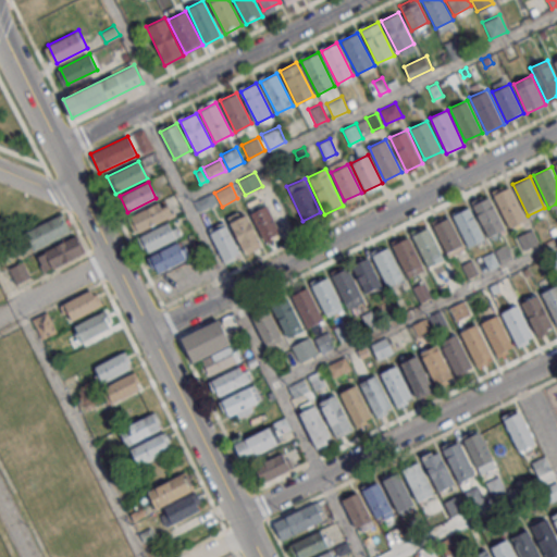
[(492,194),(510,185),(525,219),(508,227),(492,194)]
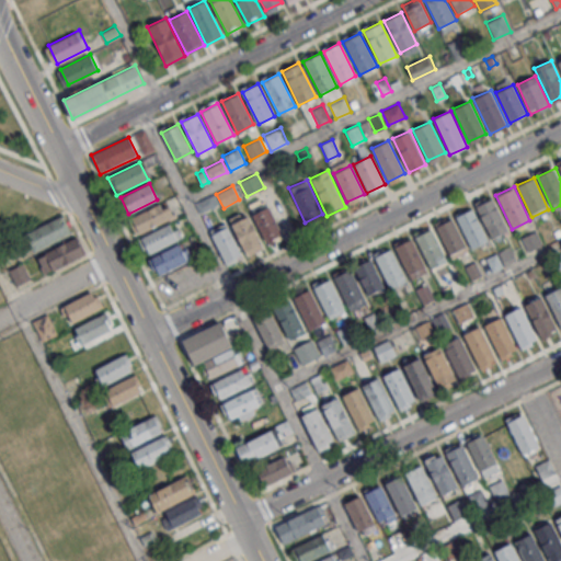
[(195,203),(210,195),(216,205),(201,214),(195,203)]
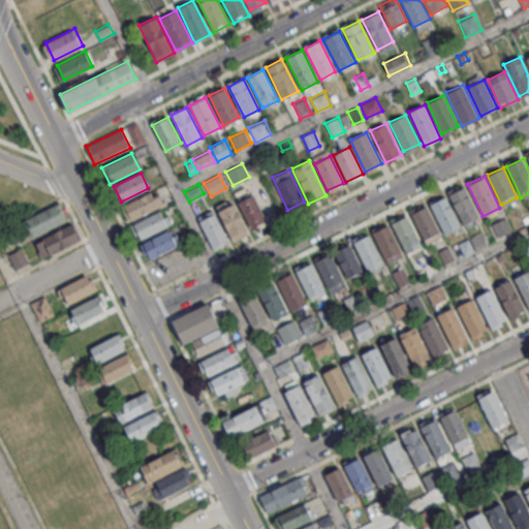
[(464,187),(478,217),(463,225),(448,194),(464,187)]
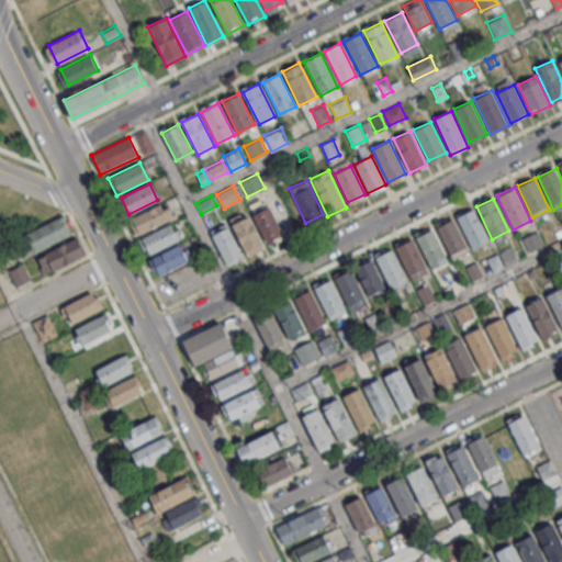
[(132,217),(160,203),(163,209),(167,206),(173,217),(139,234),(132,217)]
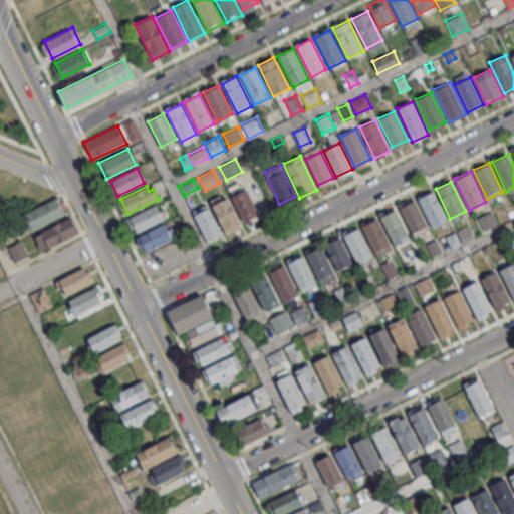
[(231,197),(247,189),(260,216),(244,224),(231,197)]
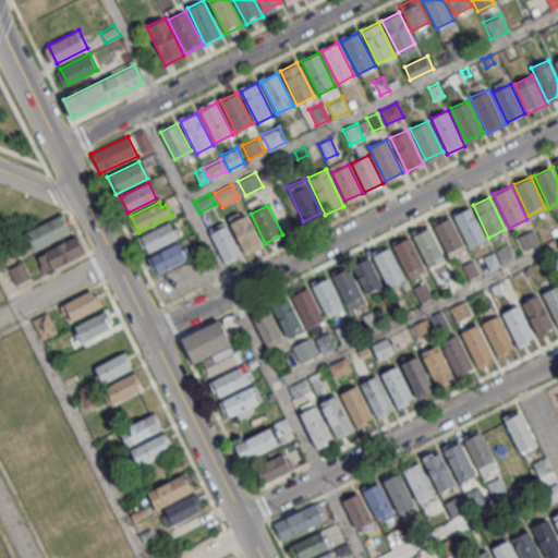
[(453,215),(471,207),(486,239),(469,246),(453,215)]
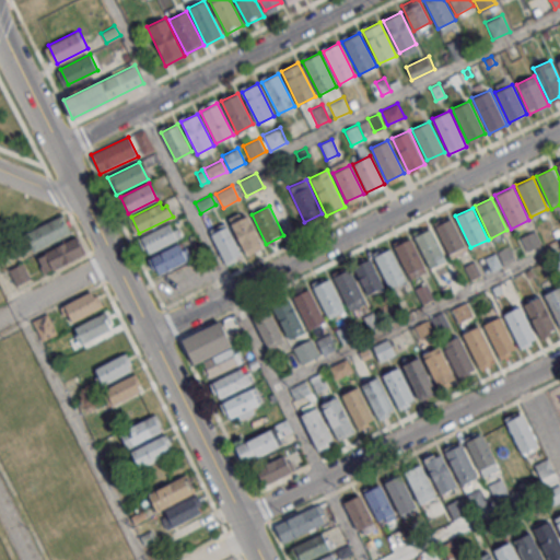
[(71,233),(61,214),(23,235),(33,254),(71,233)]
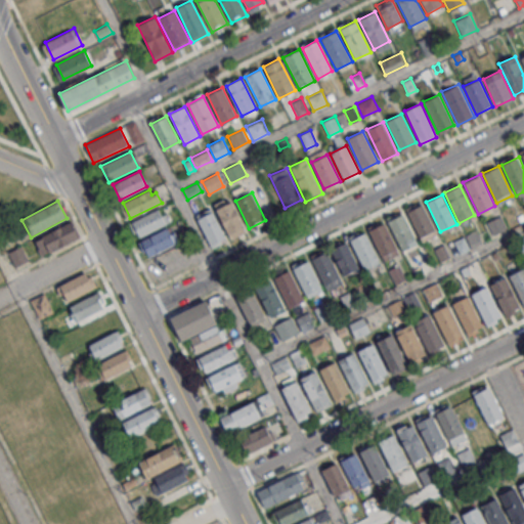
[(216,209),(232,202),(246,230),(229,237),(216,209)]
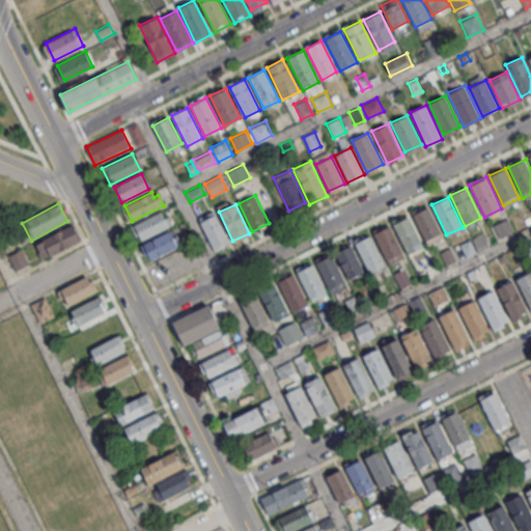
[(412,214),(428,205),(444,236),(426,245),(412,214)]
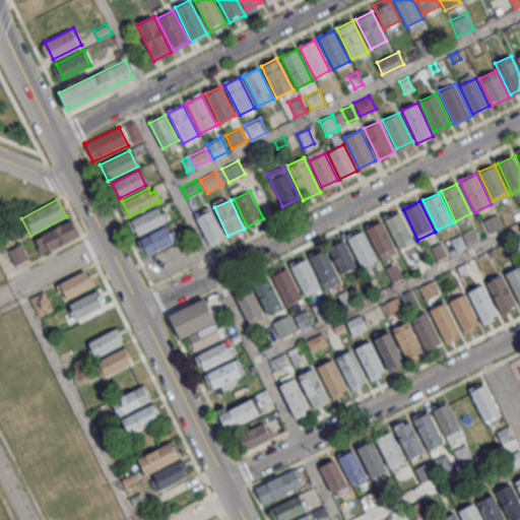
[(131,219),(156,207),(165,221),(138,235),(131,219)]
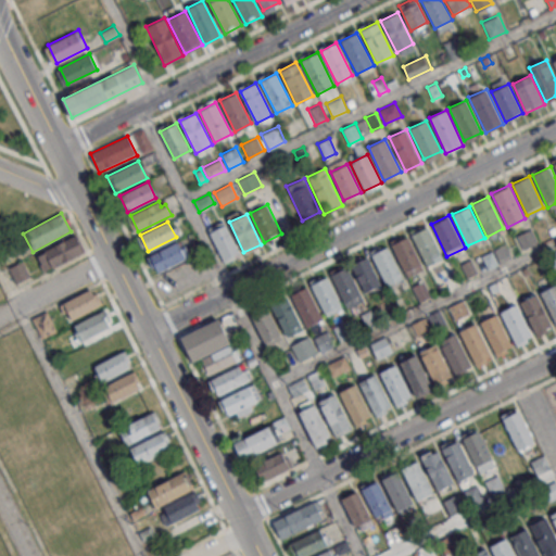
[(209,232),(227,224),(240,252),(222,260),(209,232)]
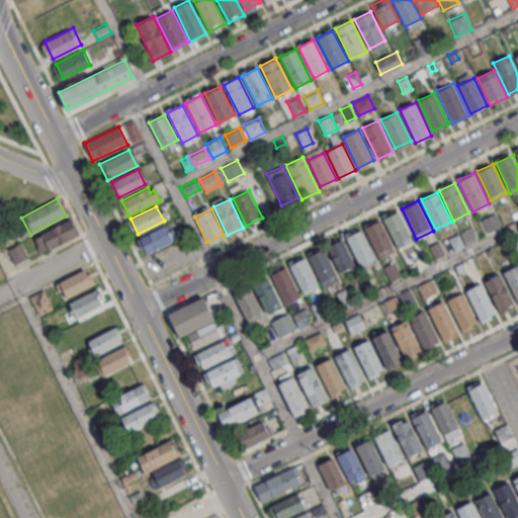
[(383,218),(399,210),(413,240),(397,247),(383,218)]
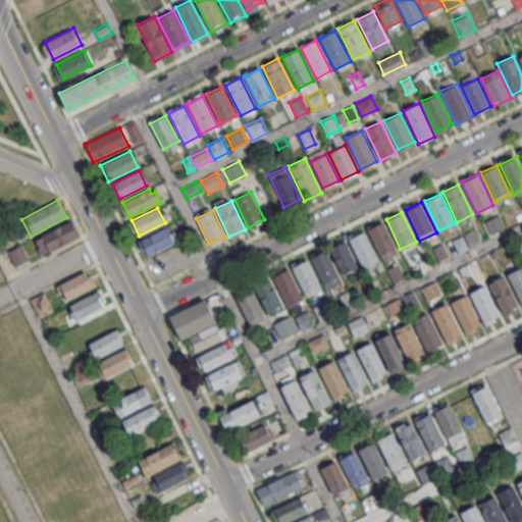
[(484,220),(499,213),(506,229),(491,236),(484,220)]
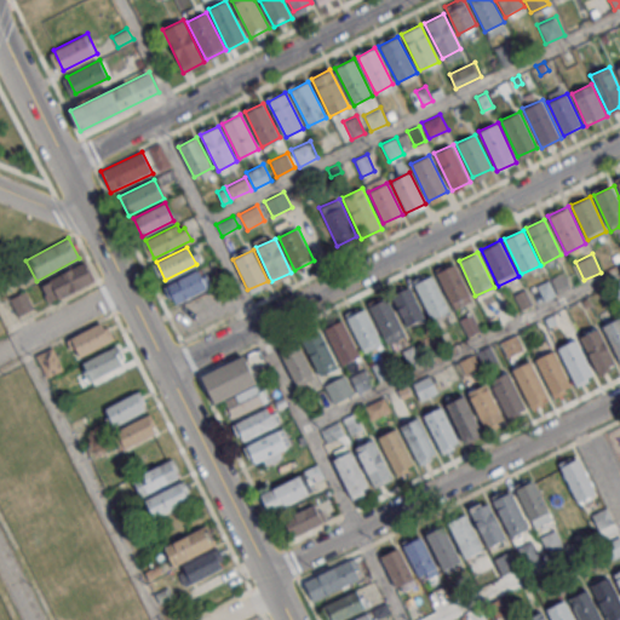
[(92,280),(82,263),(39,286),(49,303),(92,280)]
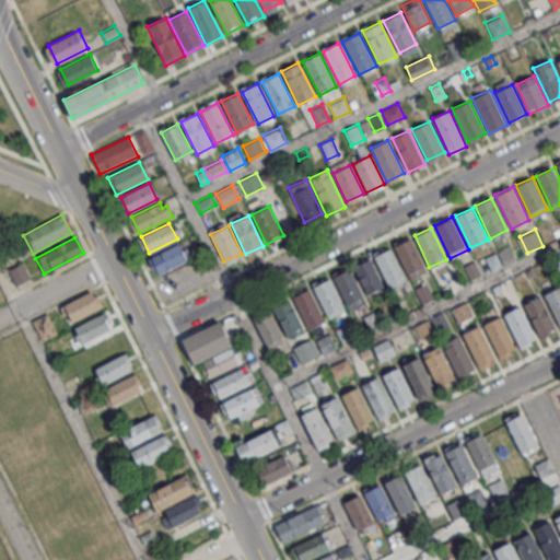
[(394,246),(411,237),(427,269),(408,278),(394,246)]
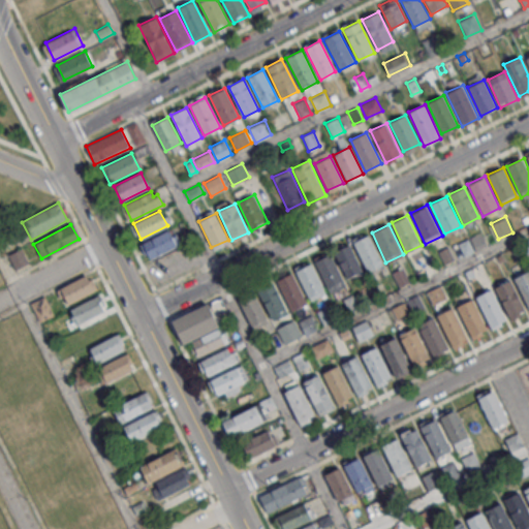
[(143,243),(168,230),(176,245),(150,258),(143,243)]
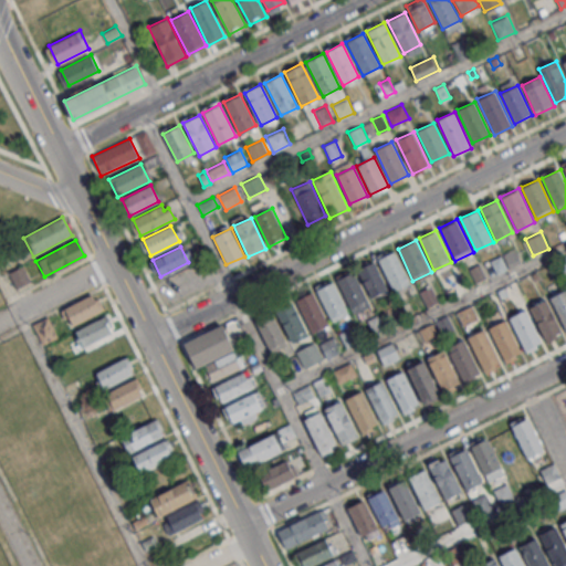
[(502,253),(514,248),(520,261),(509,266),(502,253)]
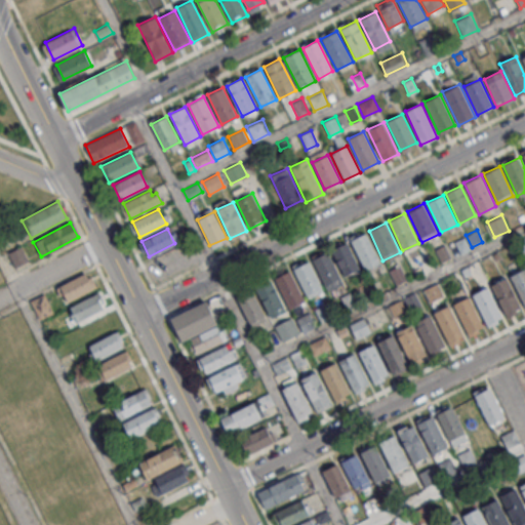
[(351,241),(366,233),(379,263),(364,270),(351,241)]
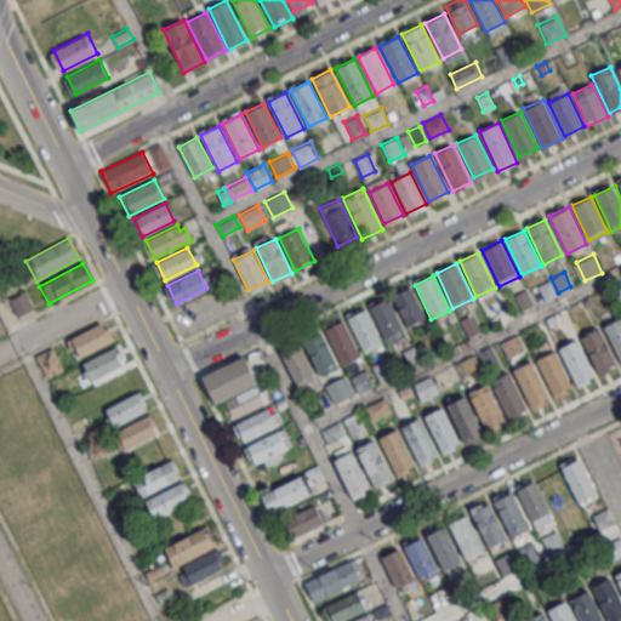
[(535,286),(550,279),(556,292),(541,300),(535,286)]
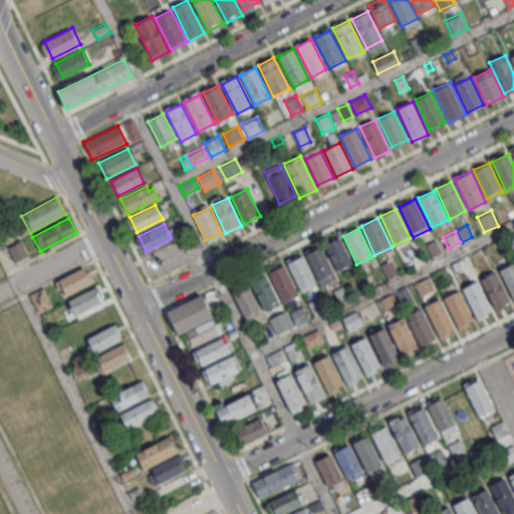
[(496,240),(503,236),(510,250),(502,253),(496,240)]
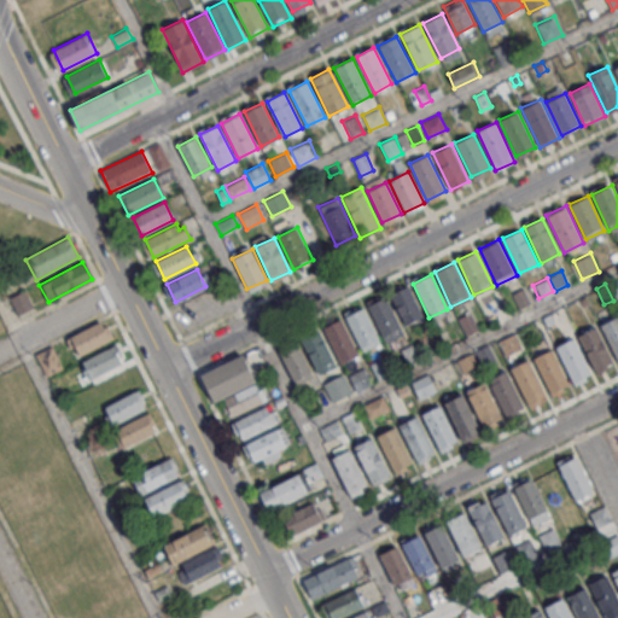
[(390,295),(408,285),(423,316),(404,325),(390,295)]
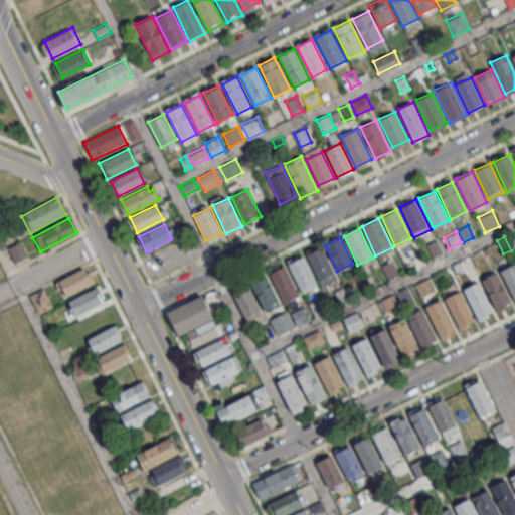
[(425,243),(437,238),(444,252),(433,258),(425,243)]
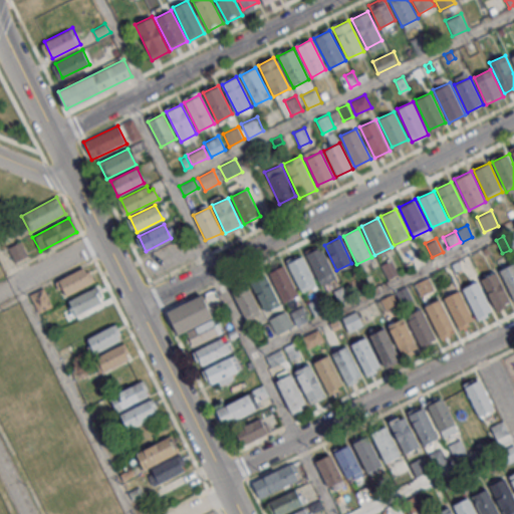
[(7,248),(19,241),(27,255),(16,261),(7,248)]
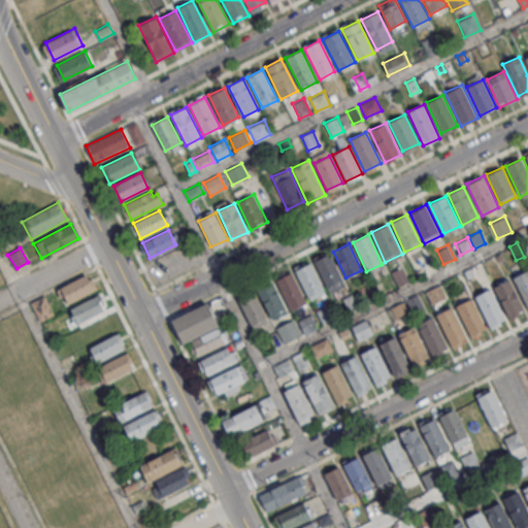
[(314,261),(330,253),(344,284),(328,291),(314,261)]
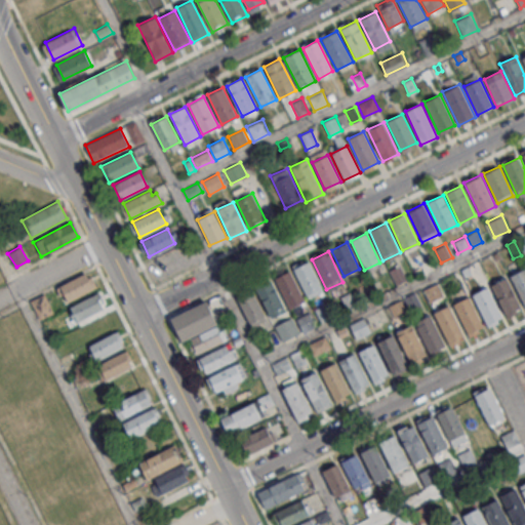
[(309,260),(323,291),(307,298),(292,269),(309,260)]
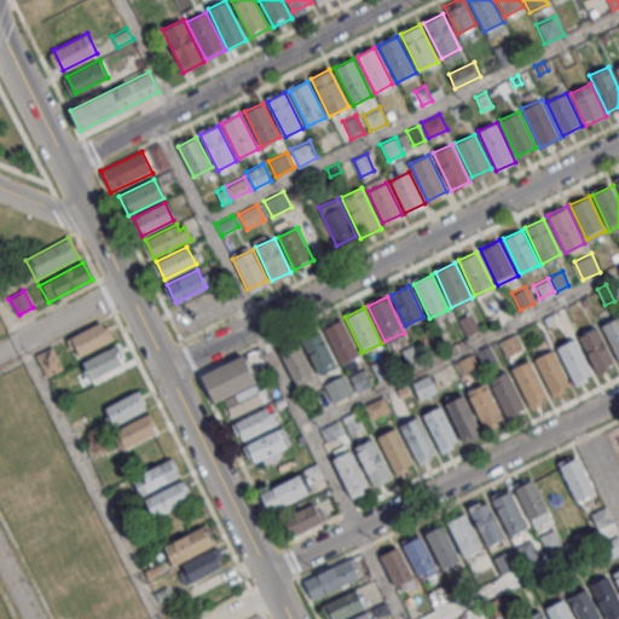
[(457,318),(472,311),(480,329),(466,336),(457,318)]
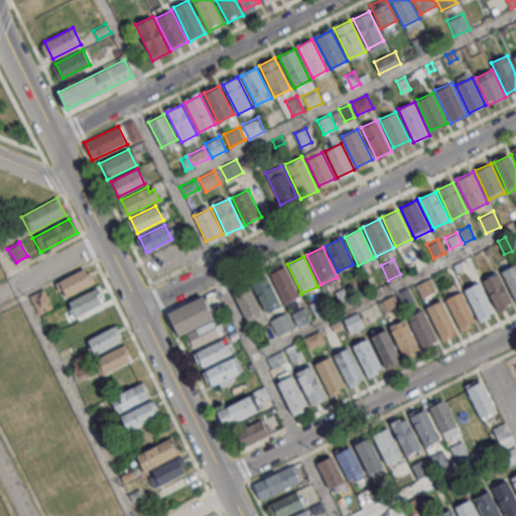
[(456,272),(453,265),(460,262),(463,268),(456,272)]
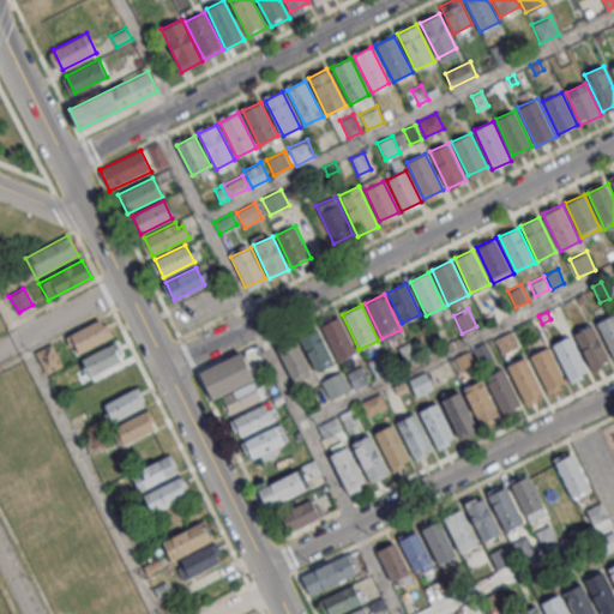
[(596,321),(613,312),(613,359),(613,360),(596,321)]
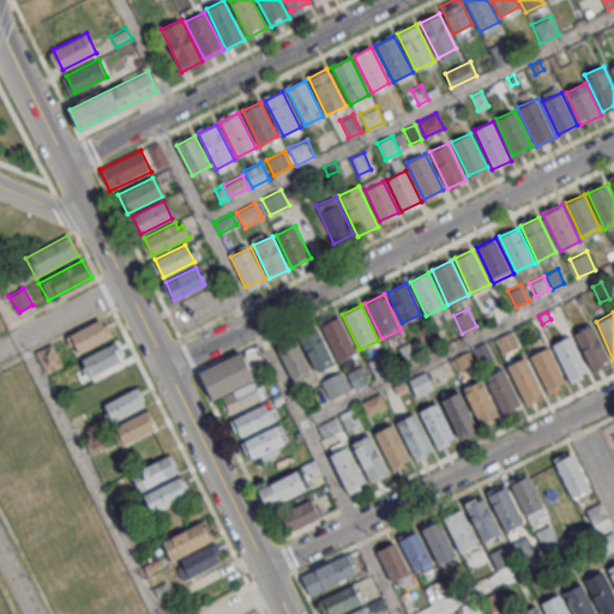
[(320,326),(339,317),(356,351),(337,361),(320,326)]
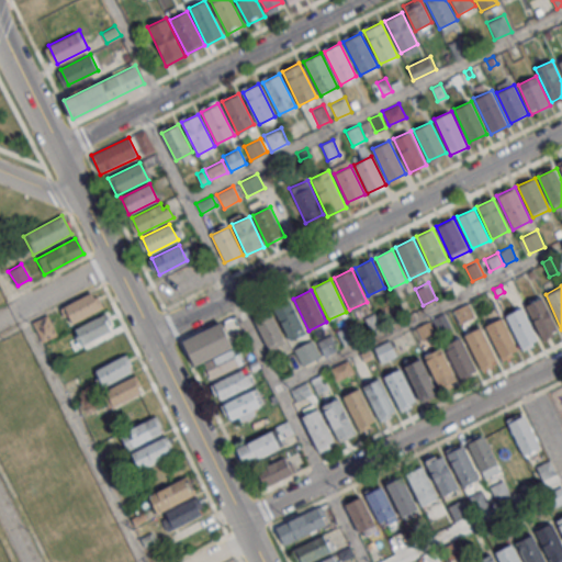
[(63,306),(91,292),(100,310),(71,324),(63,306)]
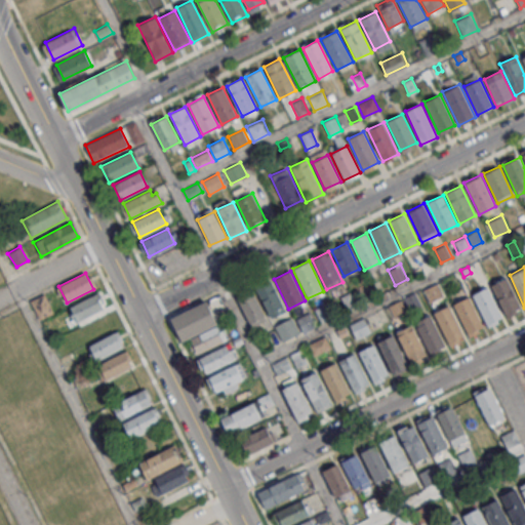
[(491,284),(506,277),(520,308),(506,315),(491,284)]
